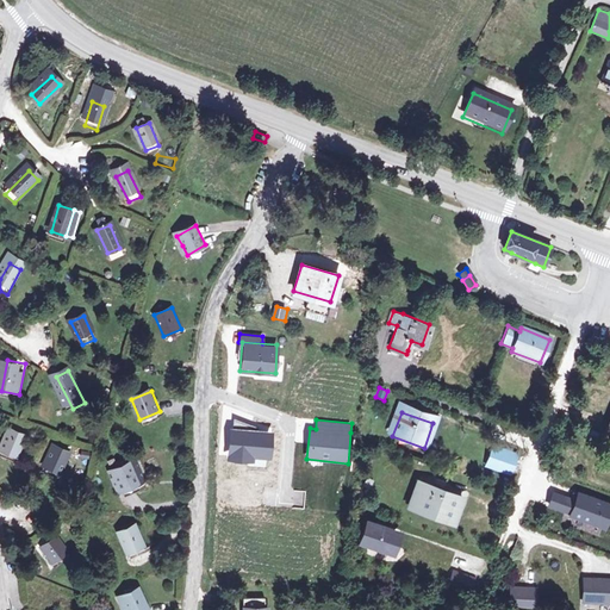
[(229,428),(228,456),(228,460),(253,461),(253,458),(272,459),(273,430),(229,428)]
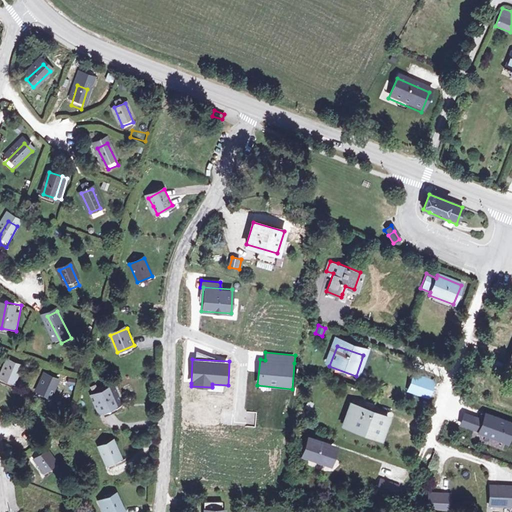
[(24,365),(13,360),(4,382),(15,387),(24,365)]
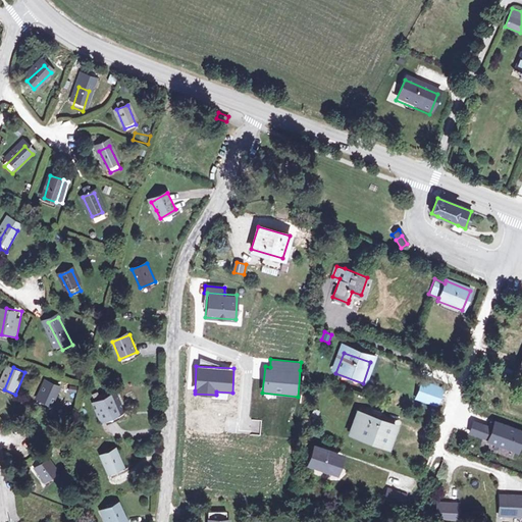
[(62,386),(44,379),(34,402),(52,410),(62,386)]
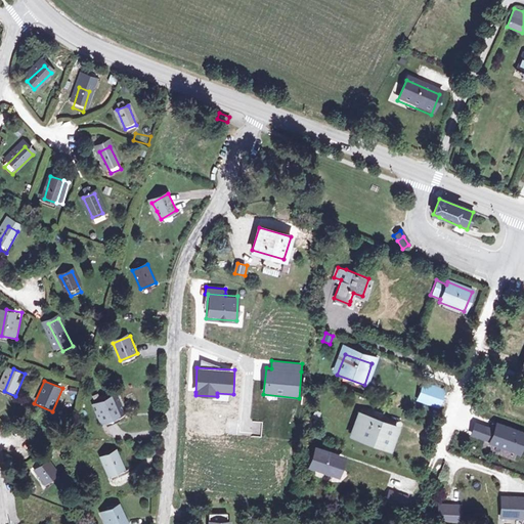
[(443,391),(424,385),(419,400),(437,407),(443,391)]
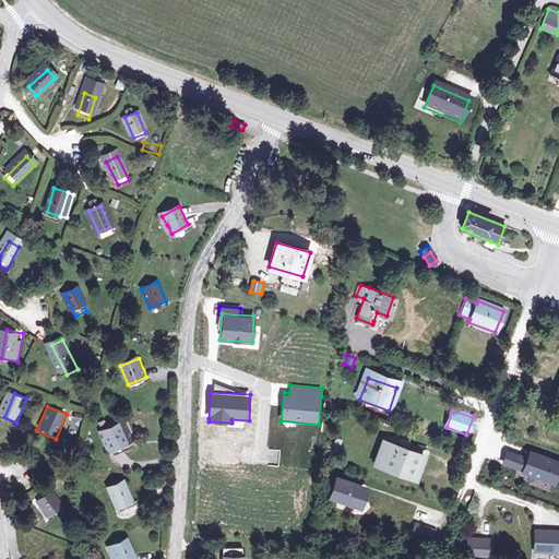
[(120,423),(110,427),(119,447),(129,442),(120,423)]
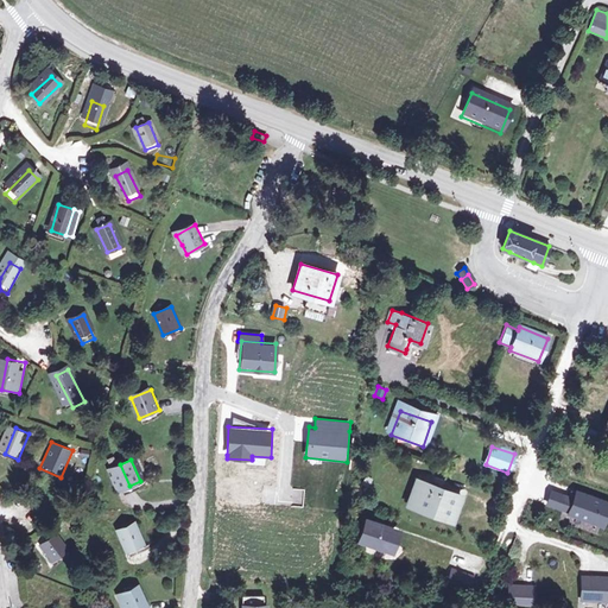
[(130,486),(120,464),(113,468),(122,488),(130,486)]
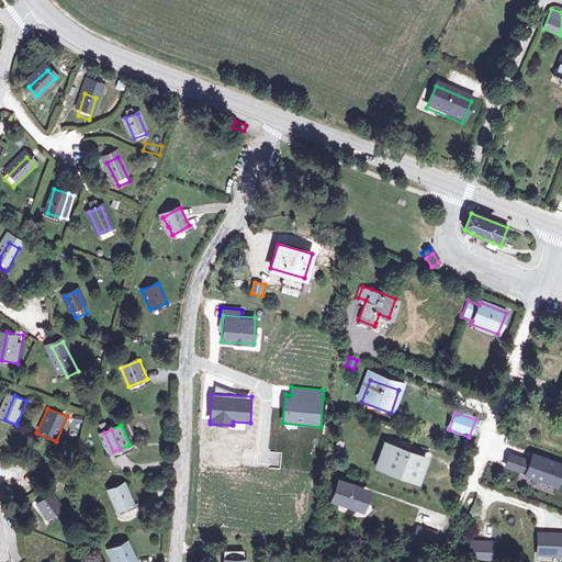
[(425,460),(391,447),(383,468),(417,481),(425,460)]
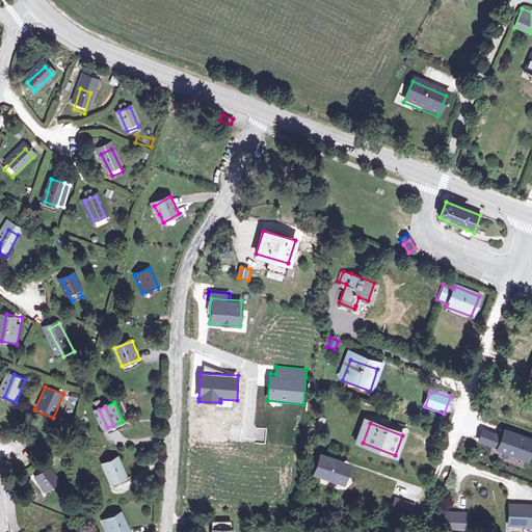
[(503,435),(483,428),(478,442),(498,449),(503,435)]
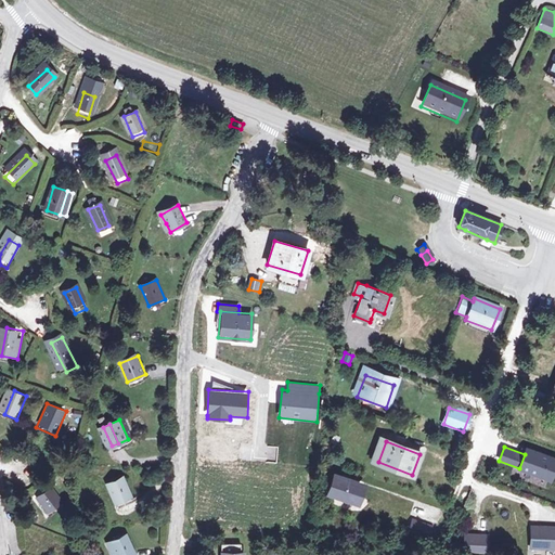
[(554,477),(554,457),(527,448),(525,454),(519,468),(518,469),(553,482),(554,477)]
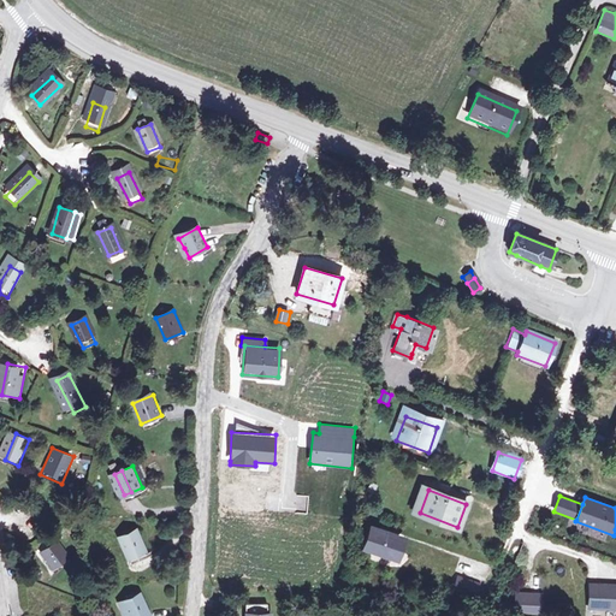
[(400,537),(371,527),(363,548),(392,557),(401,549),(400,537)]
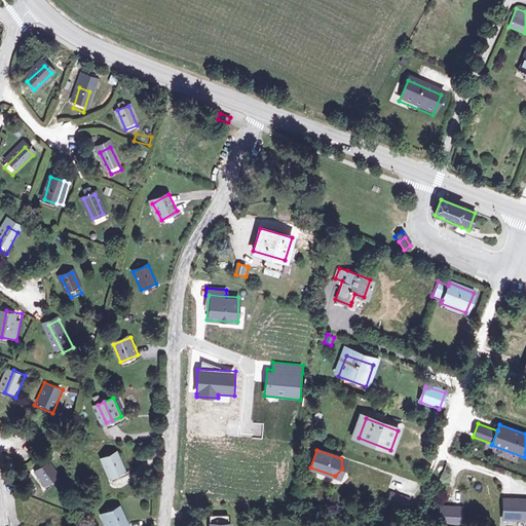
[(118,452),(109,456),(117,474),(126,471),(118,452)]
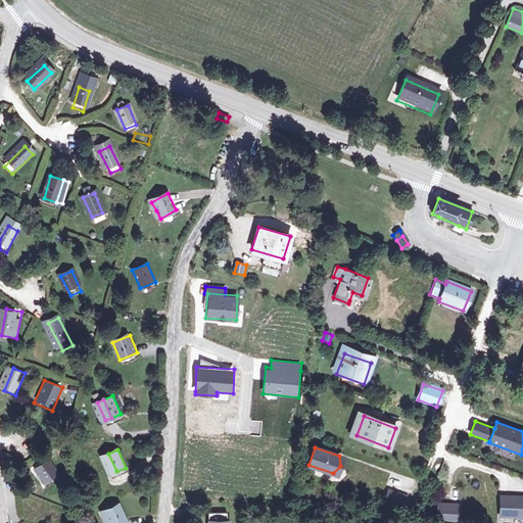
[(51,460),(43,468),(55,483),(63,476),(51,460)]
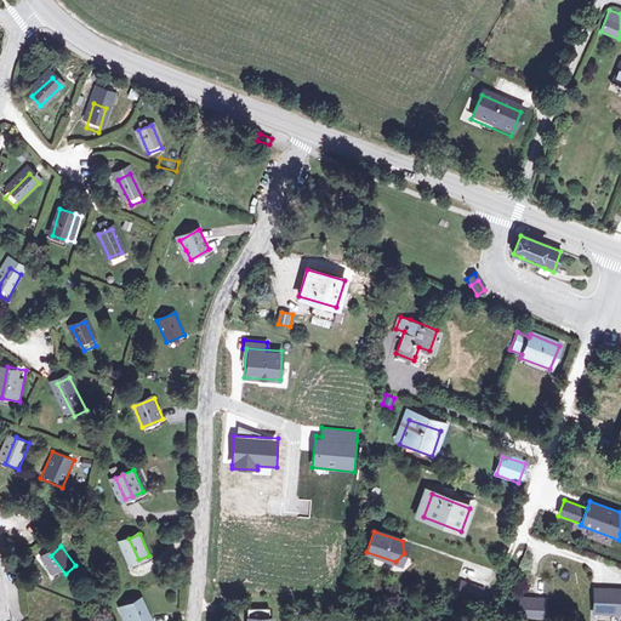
[(482,590),(461,582),(456,597),(477,604),(482,590)]
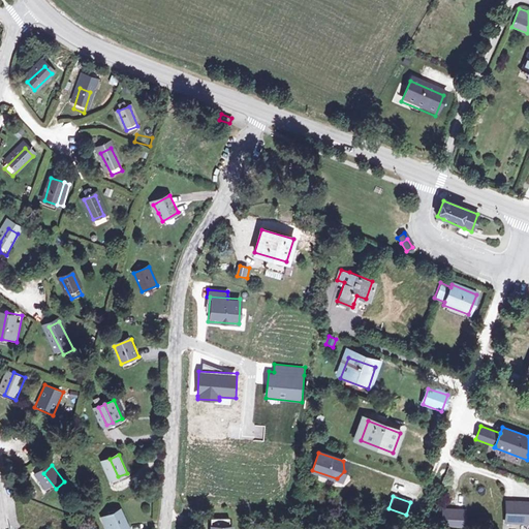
[(528,504),(506,503),(505,523),(528,524),(528,504)]
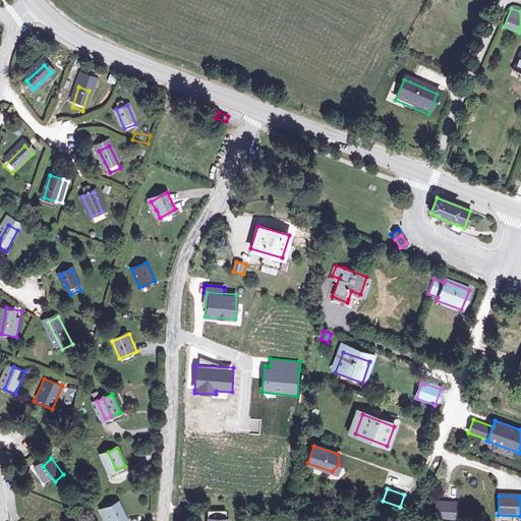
[(121,502),(111,507),(117,520),(127,520),(128,520),(121,502)]
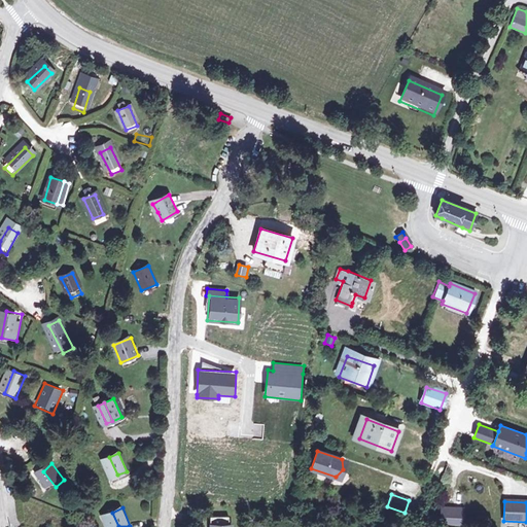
[(462,508),(441,508),(441,524),(461,525),(462,508)]
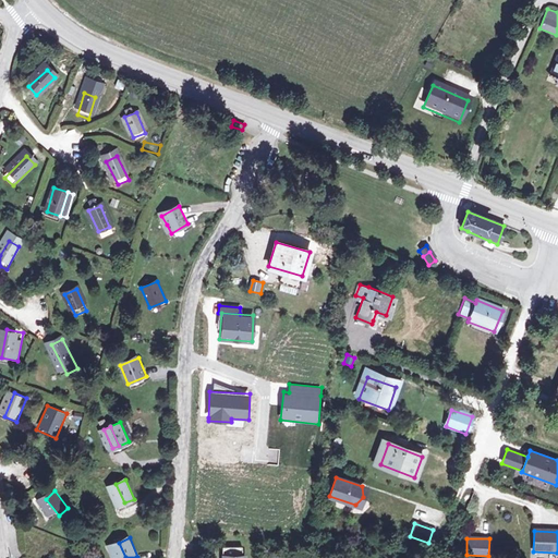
[(125,557),(119,543),(112,545),(118,557),(125,557)]
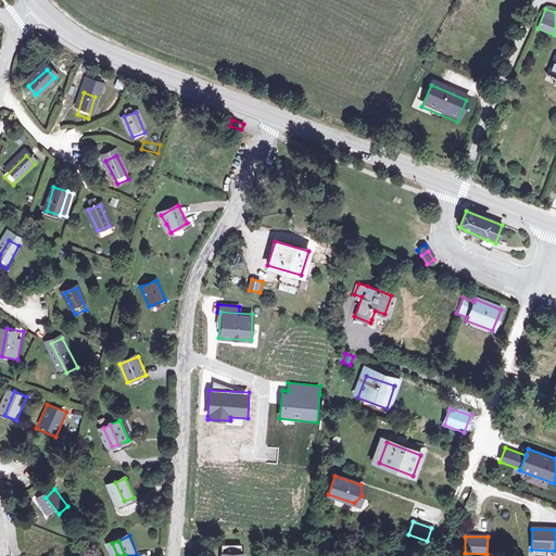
[(243,555),(244,544),(225,544),(224,555),(243,555)]
